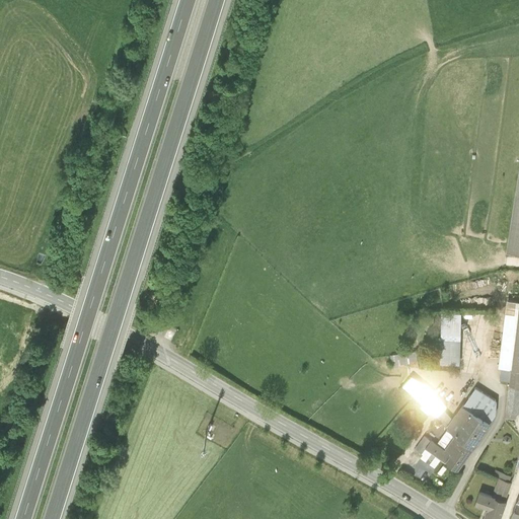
[(147,104),(154,105),(158,78),(150,77),(147,104)]
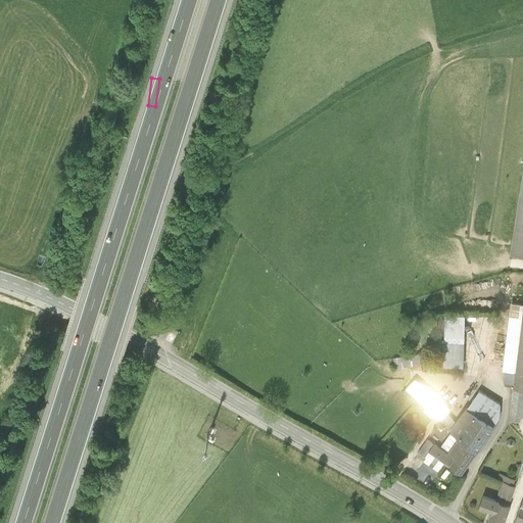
[(522,169),(508,255),(522,257),(522,169)]
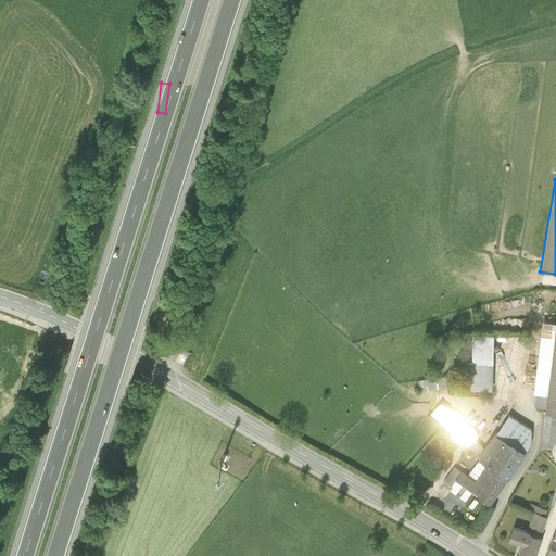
[(555,324),(542,321),(532,396),(546,397),(540,450),(555,452),(555,324)]
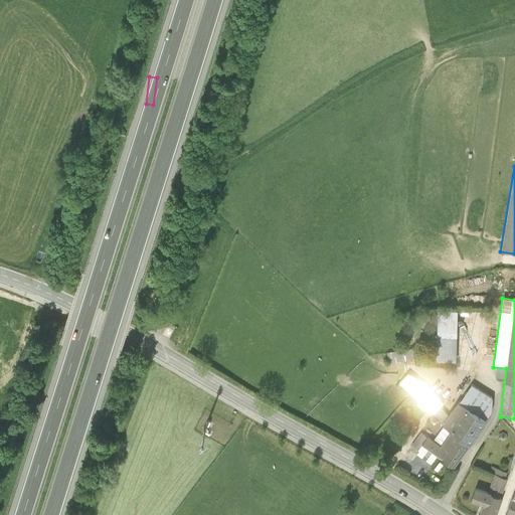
[(457,311),(436,311),(435,363),(456,363),(457,311)]
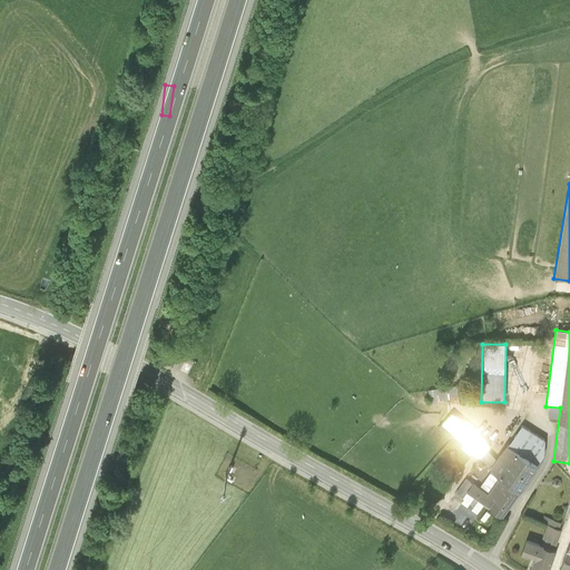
[(431,402),(448,399),(445,386),(429,390),(431,402)]
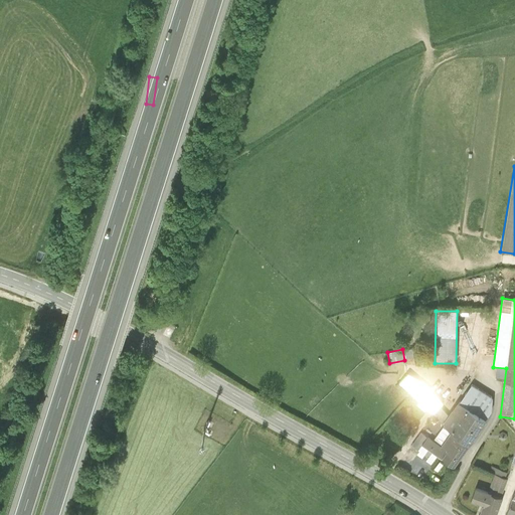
[(398,385),(432,414),(444,423),(449,416),(439,407),(441,404),(407,375),(398,385)]
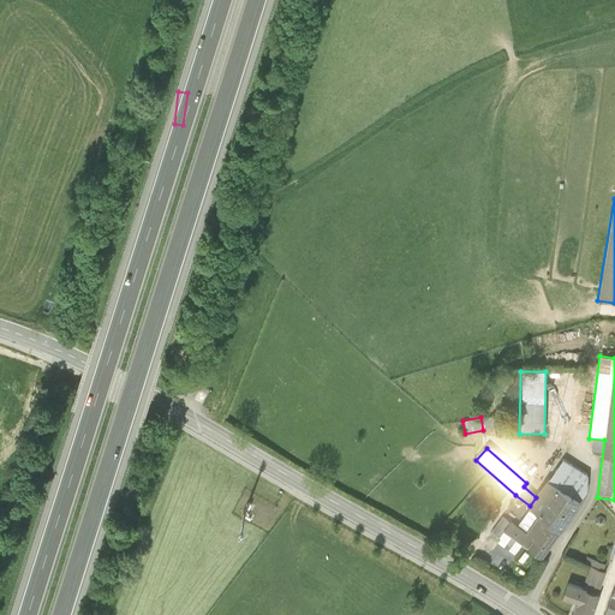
[(586,477),(562,461),(547,485),(579,506),(585,494),(586,477)]
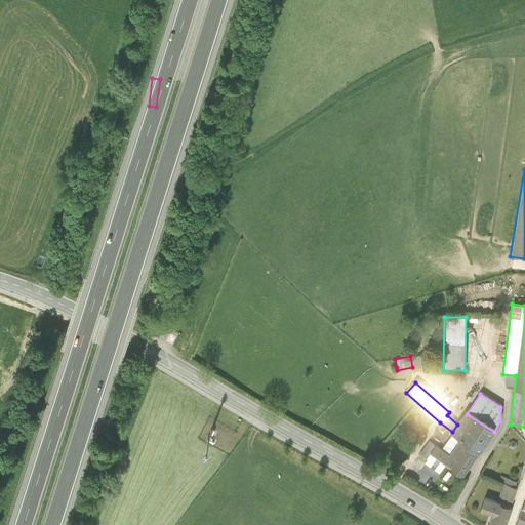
[(467,414),(465,412),(457,425),(452,432),(447,439),(456,444),(477,458),(494,432),(467,414)]
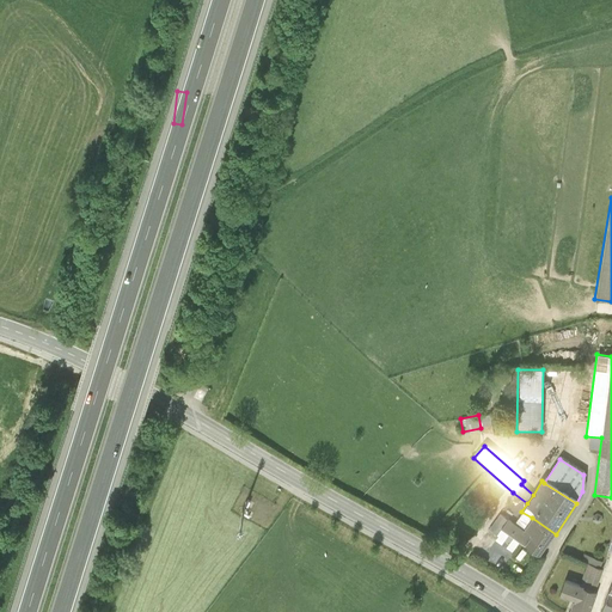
[(539,558),(556,534),(532,518),(522,531),(499,515),(487,532),(496,539),(501,532),(539,558)]
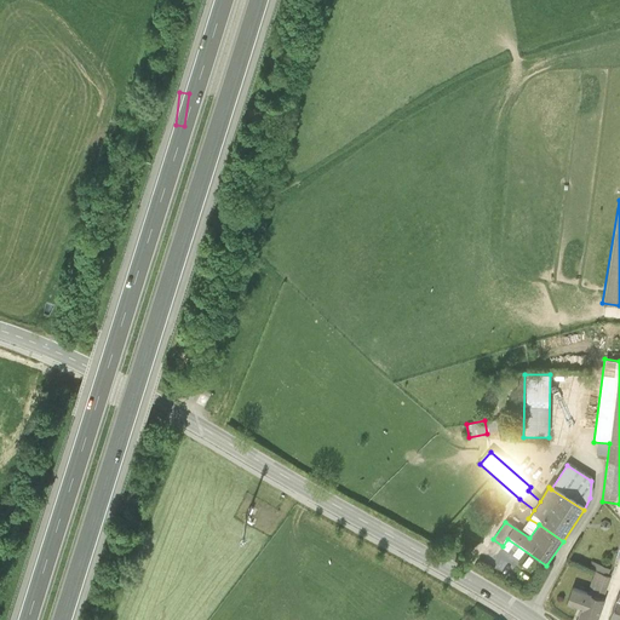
[(528,568),(533,557),(528,555),(523,566),(528,568)]
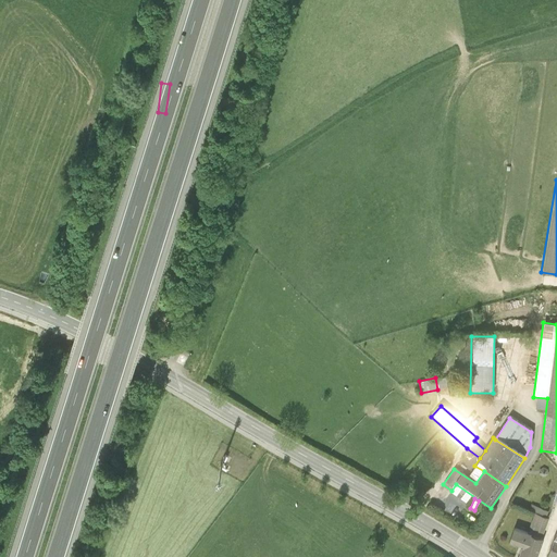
[(549,521),(534,516),(528,535),(542,541),(549,521)]
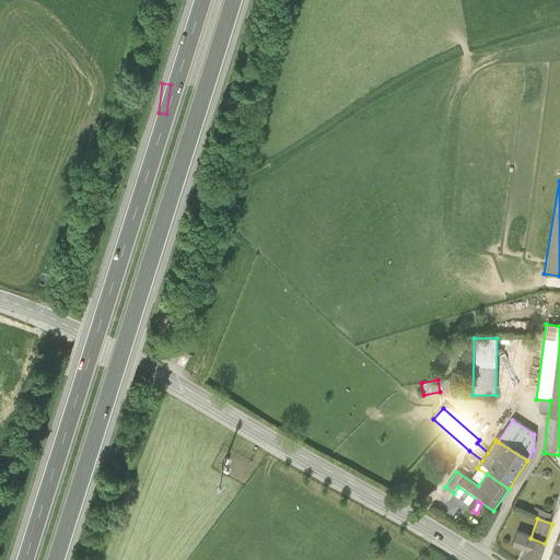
[(559,559),(559,529),(548,559),(559,559)]
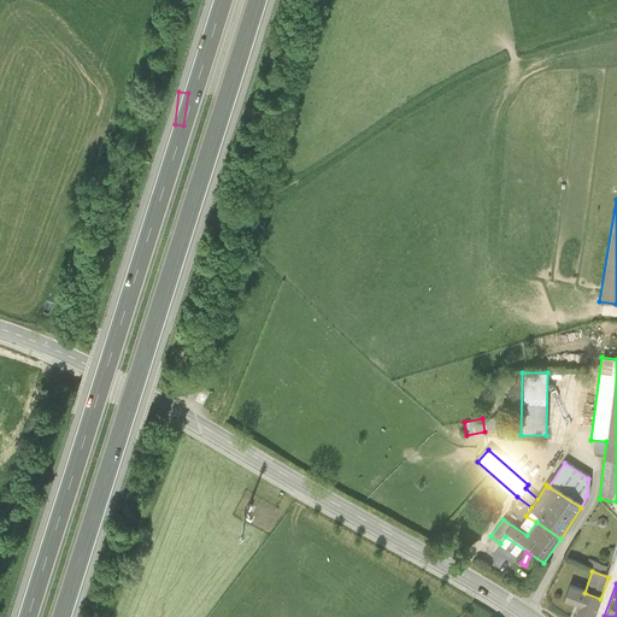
[(585,593),(569,588),(562,606),(579,612),(576,616),(593,616),(600,599),(585,593)]
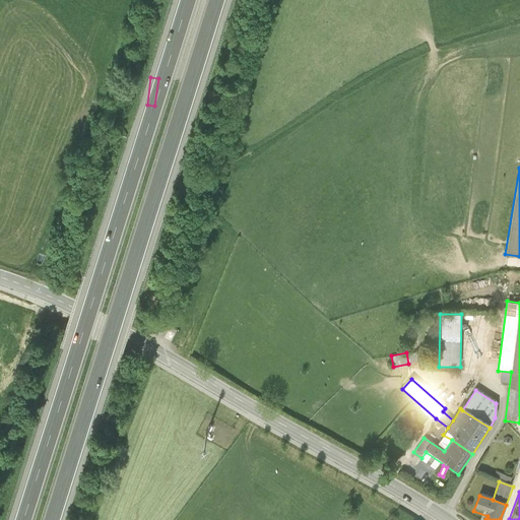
All buildings are outlined.
